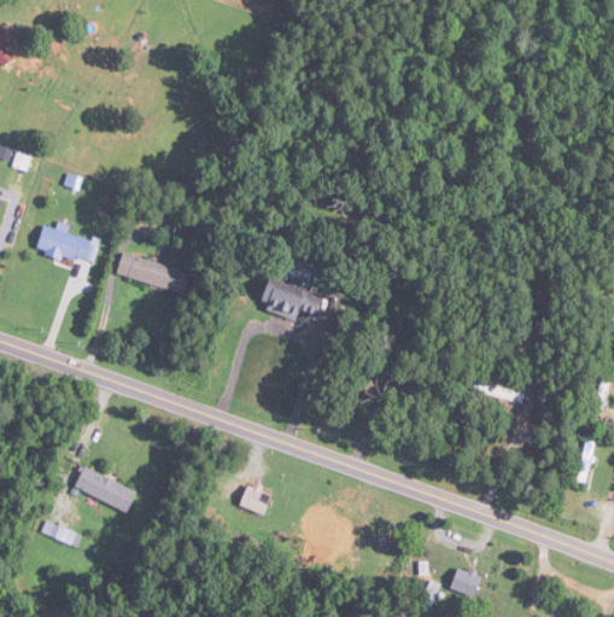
[(86,261),(92,237),(42,226),(36,250),(86,261)]
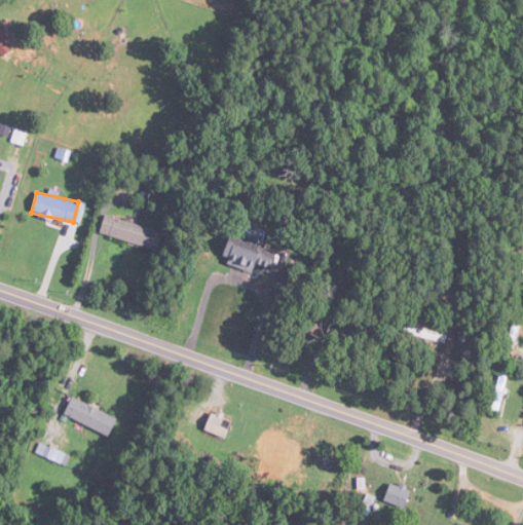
[(163,231),(104,214),(98,232),(157,250),(163,231)]
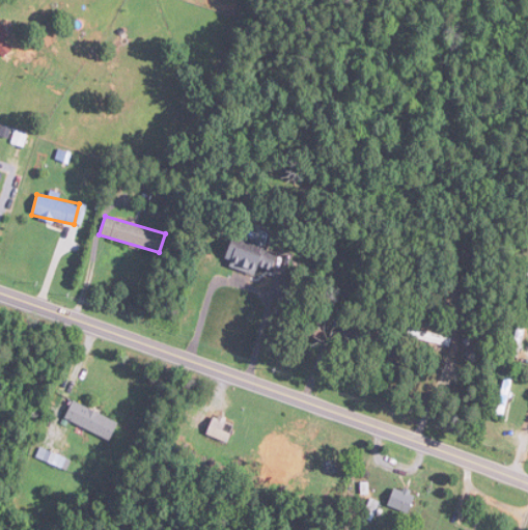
[(256,272),(258,265),(274,270),(282,247),(233,231),(223,261),(256,272)]
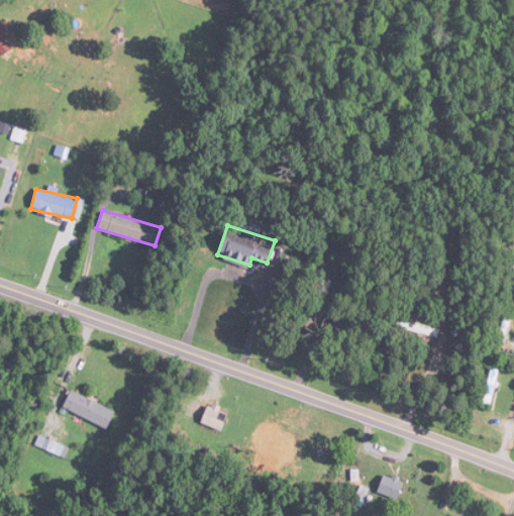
[(491,405),(497,369),(484,367),(478,403),(491,405)]
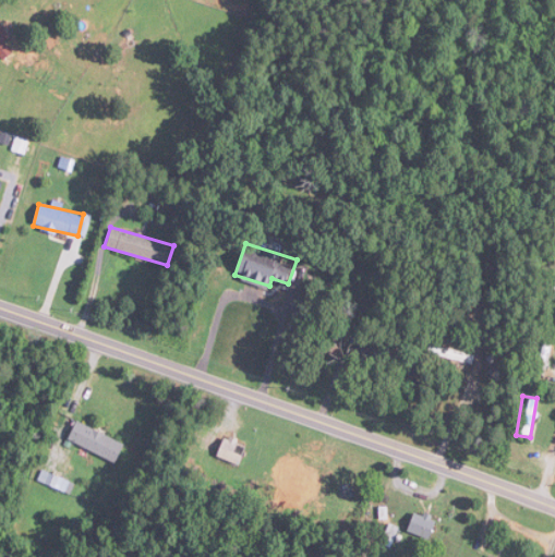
[(123,444),(74,421),(65,439),(115,462),(123,444)]
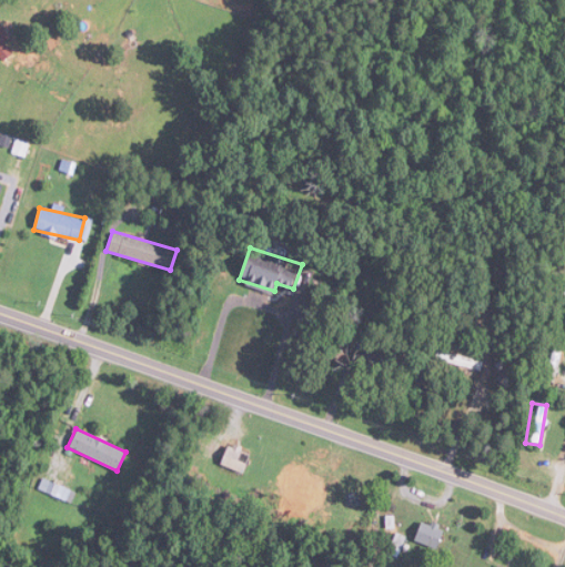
[(220,464),(243,474),(251,453),(228,444),(220,464)]
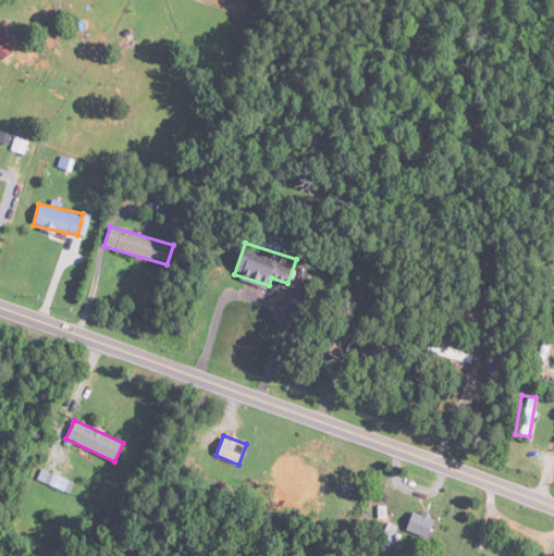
[(406,530),(428,539),(435,518),(414,509),(406,530)]
